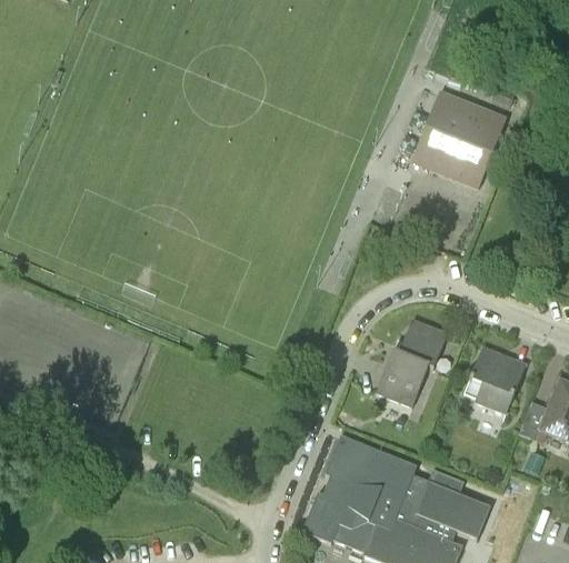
[(513,94),(495,87),(491,98),(509,106),(513,94)]
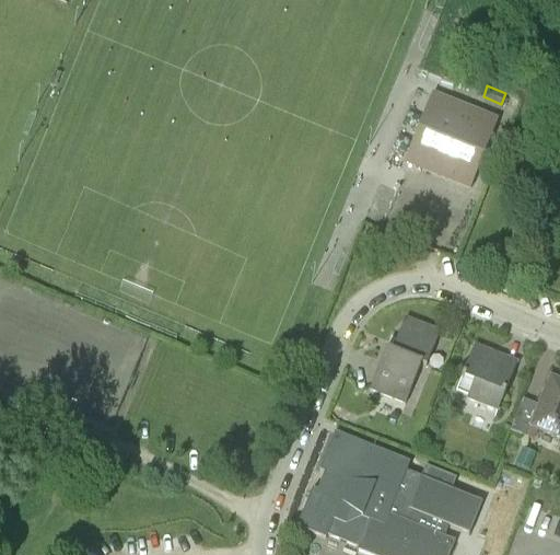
[(405,158),(409,160),(470,184),(498,116),(432,90),(405,158)]
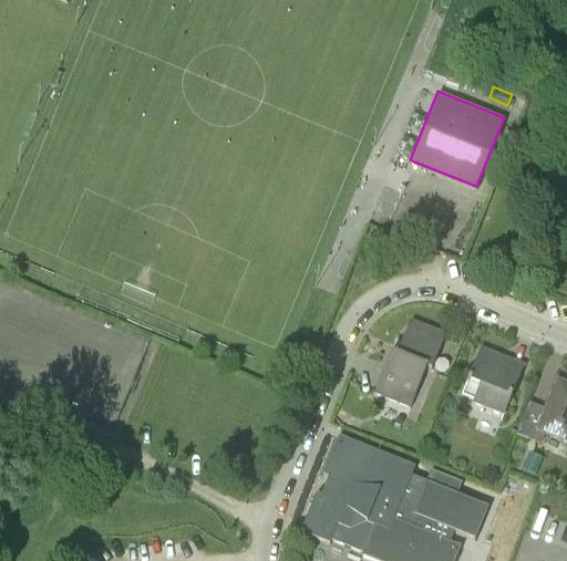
[(425,364),(431,366),(445,330),(410,318),(401,340),(405,341),(401,353),(391,349),(374,390),(410,405),(425,364)]
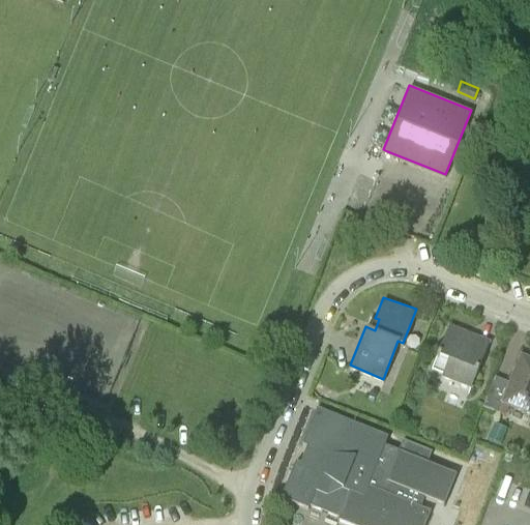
[(472,385),(488,343),(465,333),(466,330),(448,323),(431,369),(472,385)]
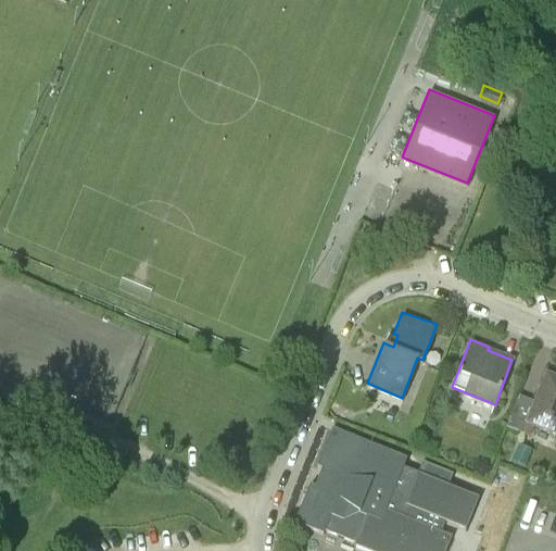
[(555,373),(546,370),(535,399),(528,418),(555,429),(555,373)]
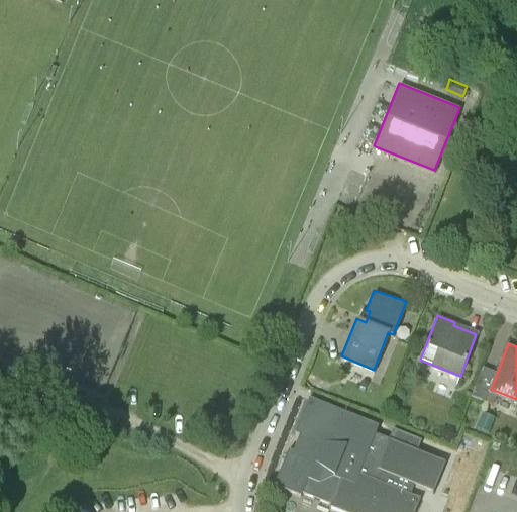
[(491,389),(498,371),(483,365),(472,394),(486,400),(491,389)]
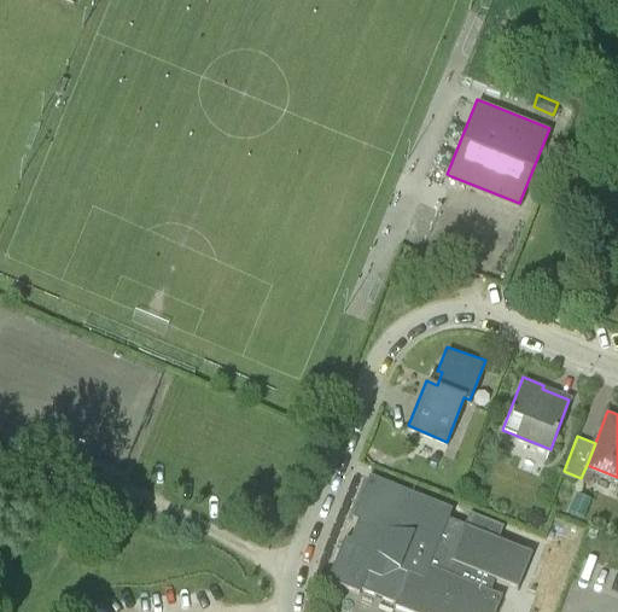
[(326,580),(334,583),(359,592),(360,588),(395,600),(394,604),(395,605),(395,602),(419,611),(494,611),(502,593),(501,592),(501,593),(489,588),(494,575),(517,584),(517,586),(518,586),(532,549),(531,549),(530,551),(497,537),(503,523),(470,510),(465,522),(448,516),(452,506),(369,473),(353,516),(357,517),(354,525),(349,537),(344,535),(326,580)]
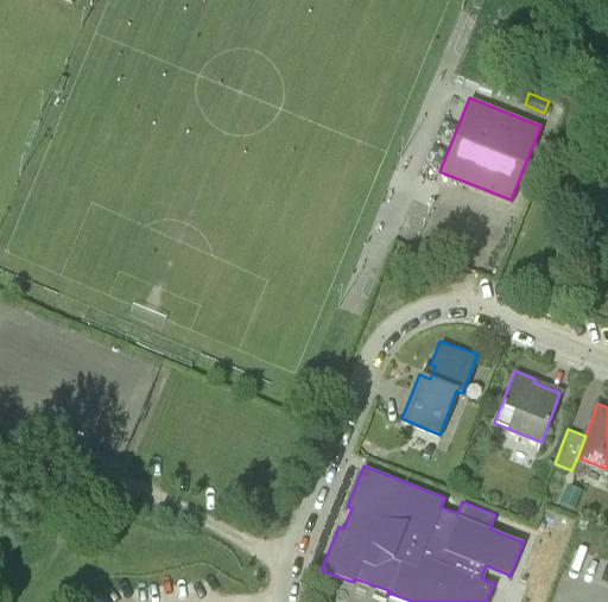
All buildings are outlined.
